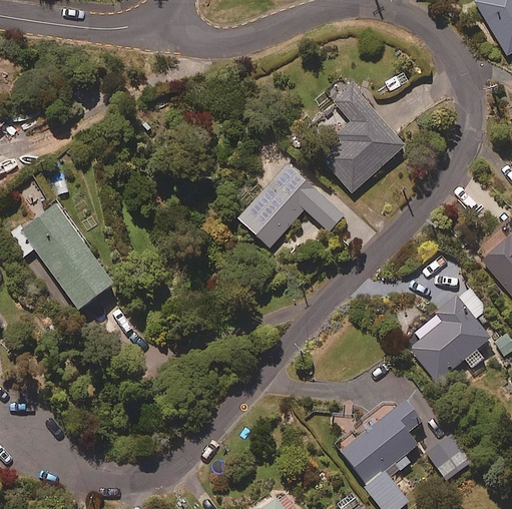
[(511,51),(511,0),(477,0),(475,1),(507,55),(511,51)]
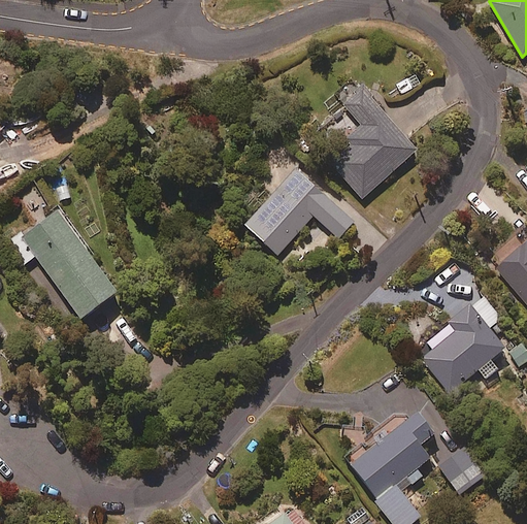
[(416,151),(364,93),(344,109),(361,128),(347,141),(352,148),(331,164),(362,199),(416,151)]
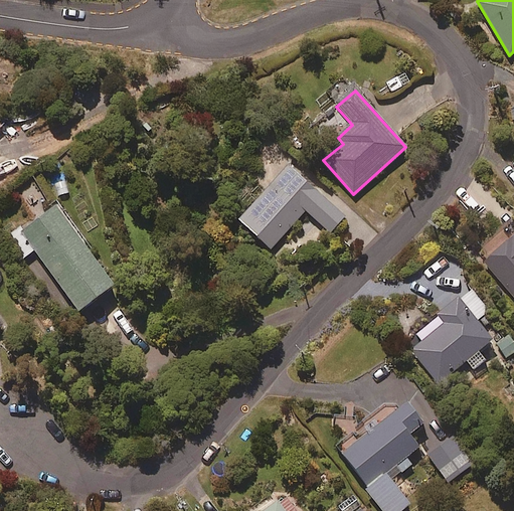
[(302,178),(289,166),(238,220),(270,249),(306,210),(329,231),(344,215),(315,188),(321,182),(309,171),(302,178)]
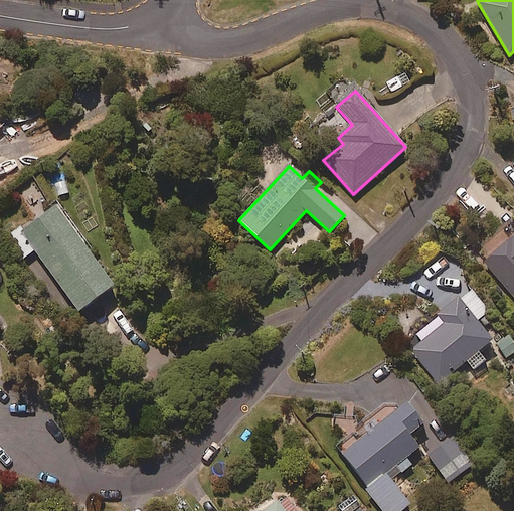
[(114,288),(56,205),(10,238),(22,257),(34,248),(78,312),(114,288)]
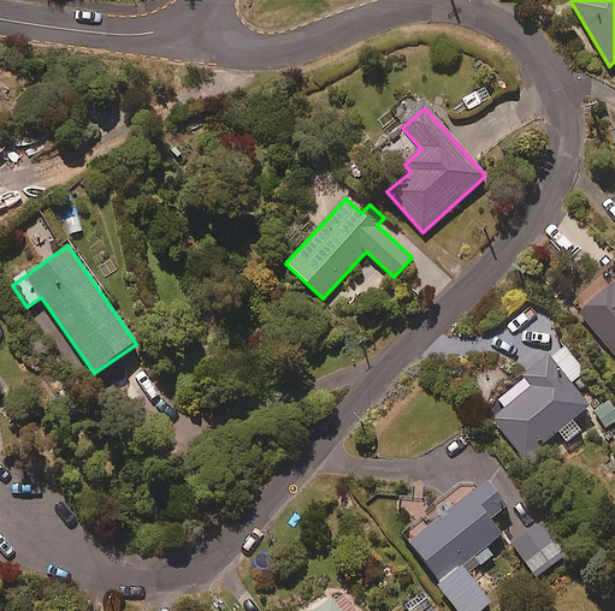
[(614,282),(580,313),(614,354),(614,282)]
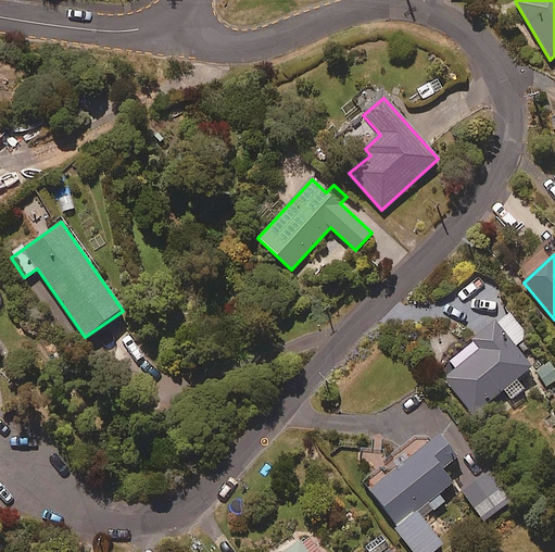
[(527,335),(508,312),(471,342),(477,349),(443,376),(472,414),(504,389),(512,399),(524,389),(516,379),(531,367),(514,346),(527,335)]
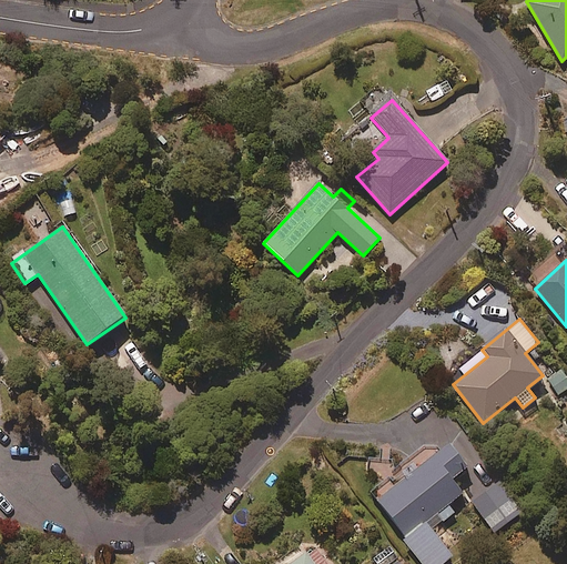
[(566,386),(566,372),(565,369),(548,376),(556,393),(566,386)]
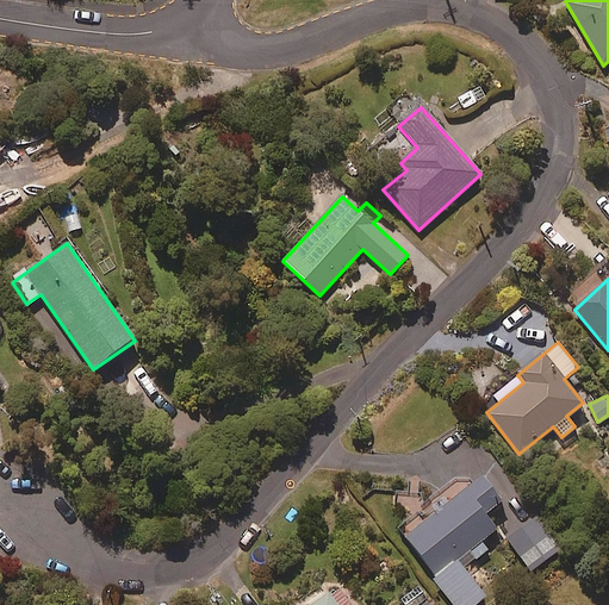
[(503,501),(483,476),(448,504),(443,497),(401,530),(436,575),(433,578),(453,604),(474,604),(485,597),(463,568),(488,548),(482,541),(497,529),(485,515),(503,501)]
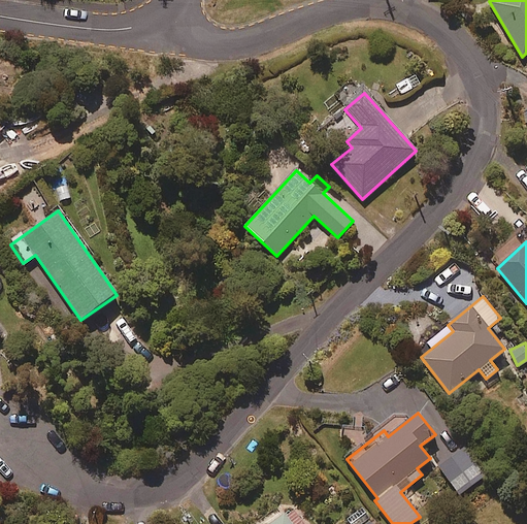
[(484,475),(463,447),(438,465),(459,493),(484,475)]
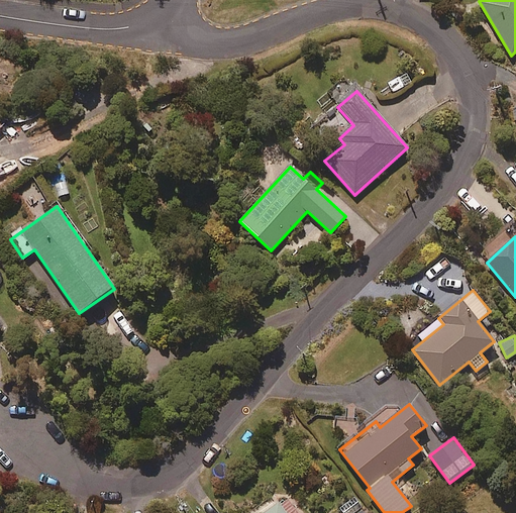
[(285,512),(276,499),(256,512),(285,512)]
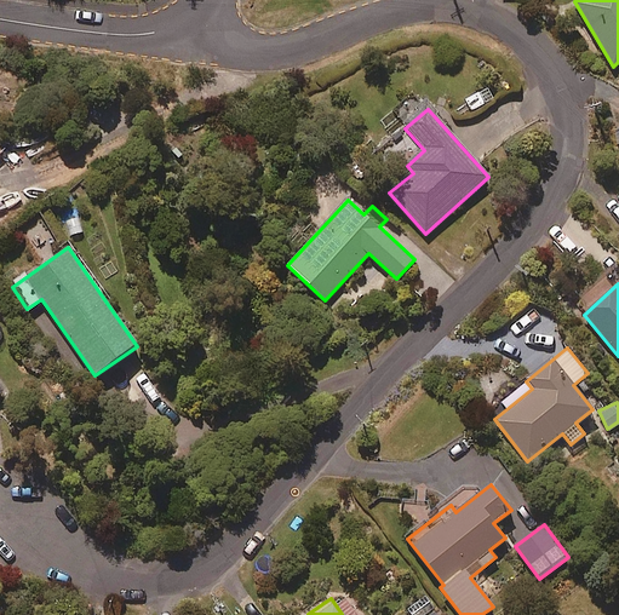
All buildings are outlined.
